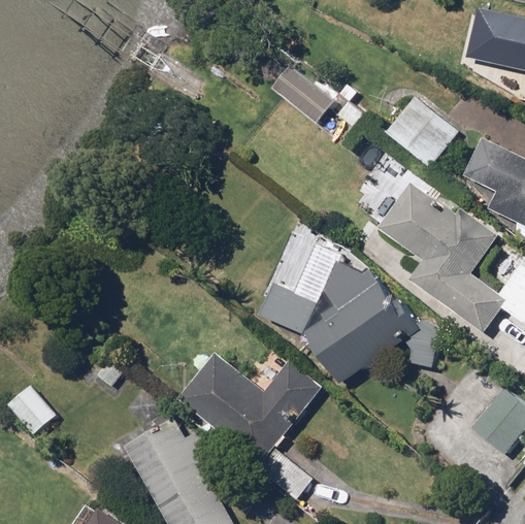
[(524,20),(485,11),(473,62),(524,72),(524,20)]
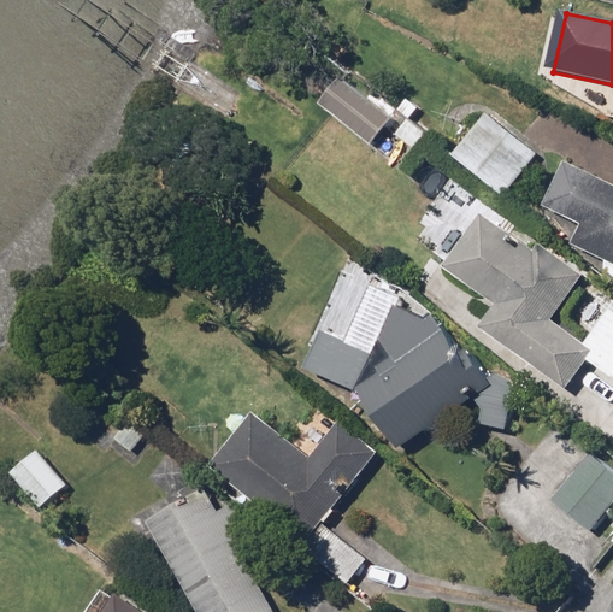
[(345,80),(324,106),(376,147),(396,121),(345,80)]
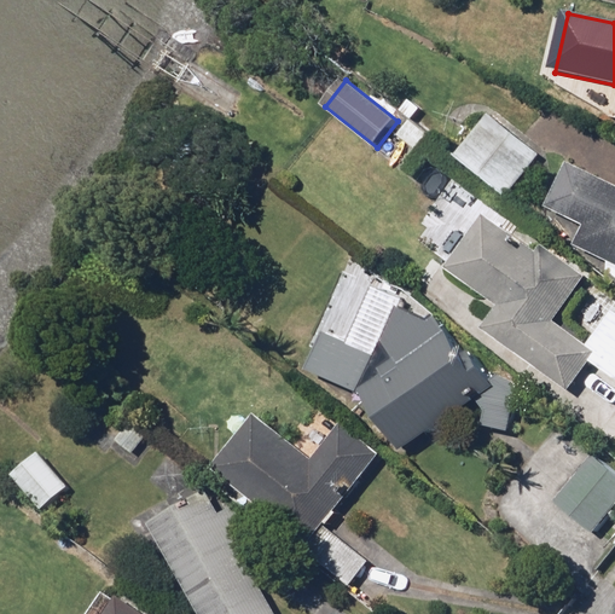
[(485,108),(446,154),(498,197),(537,152),(485,108)]
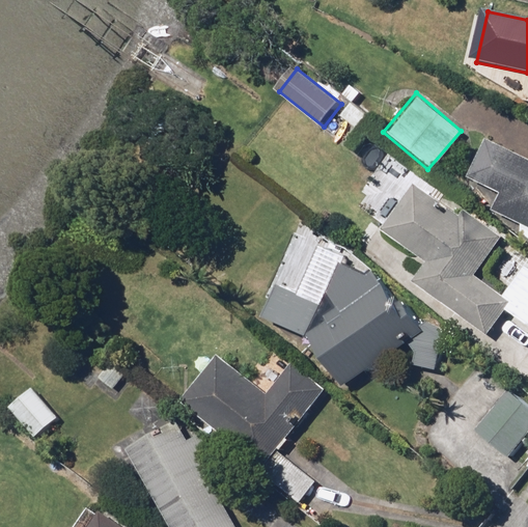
[(527,158),(485,137),(465,179),(497,195),(490,211),(520,225),(516,231),(527,241),(527,158)]
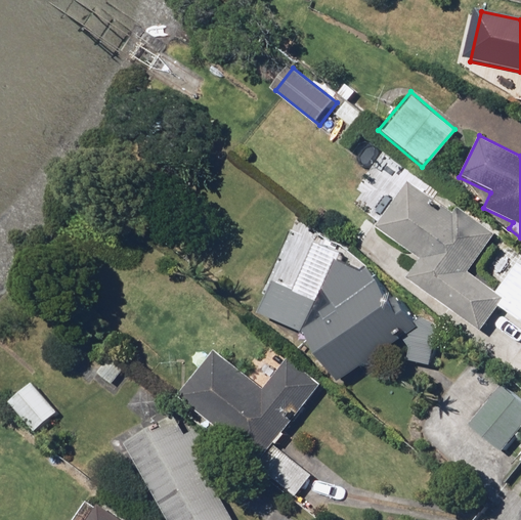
[(480,330),(497,305),(520,321),(520,264),(516,261),(493,291),(466,271),(492,235),(456,209),(446,221),(428,208),(433,201),(406,182),(375,227),(418,258),(405,275),(480,330)]
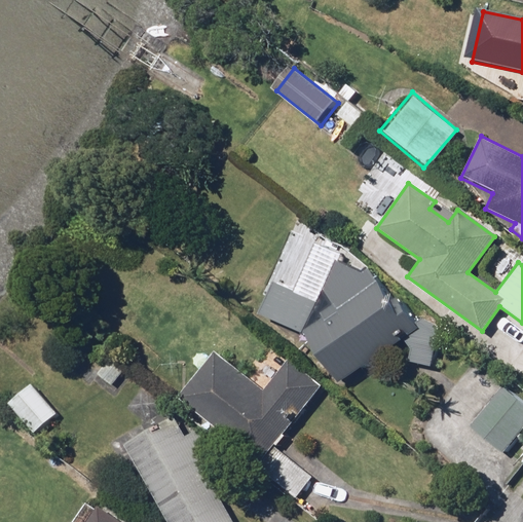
[(338,387),(408,338),(405,368),(431,371),(436,321),(411,318),(397,298),(388,303),(370,278),(334,263),(314,302),(273,282),(256,315),(303,338),(338,387)]
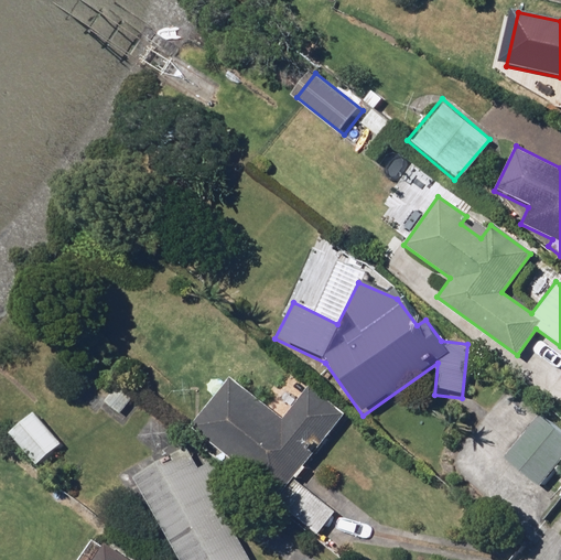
[(229,375),(189,426),(316,531),(335,509),(292,474),(345,410),(310,381),(281,417),(229,375)]
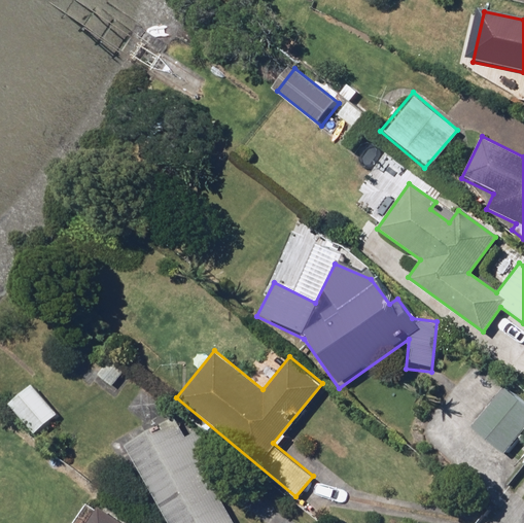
[(39,380),(13,398),(38,431),(63,412),(39,380)]
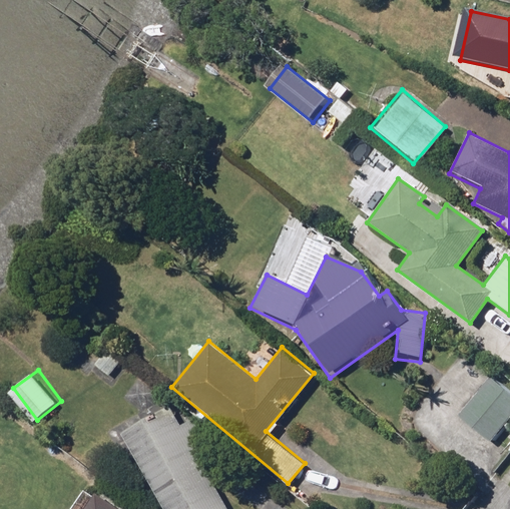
[(509,413),(509,390),(488,375),(456,418),(499,450),(509,434),(509,424),(505,420),(509,413)]
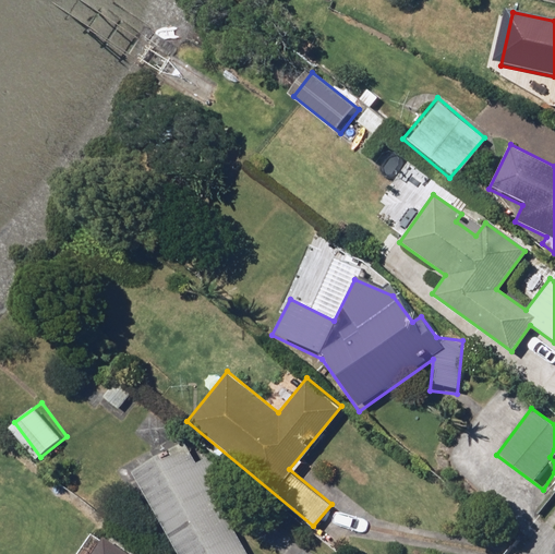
[(185,445),(132,476),(178,553),(246,553),(220,505),(238,495),(214,454),(196,464),(185,445)]
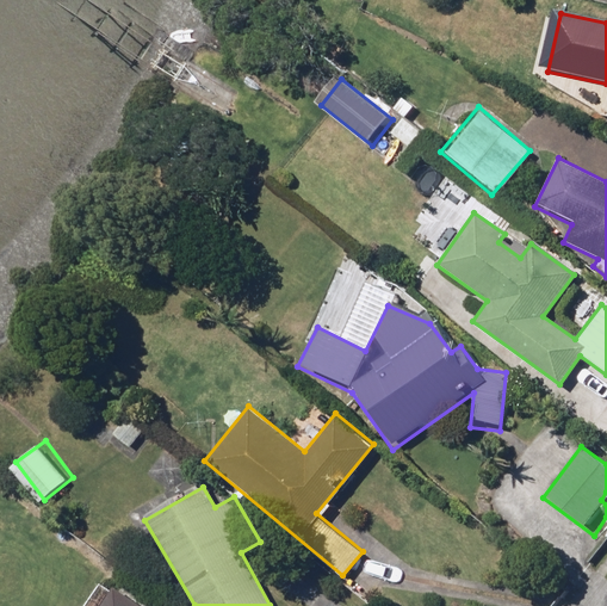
[(162,605),(123,580),(104,605),(162,605)]
